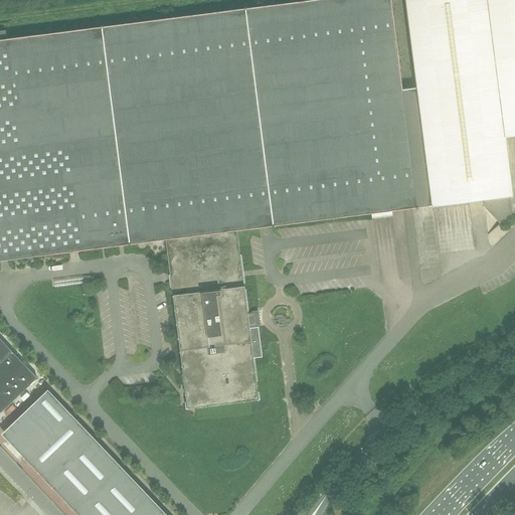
[(381,211),(401,209),(416,207),(390,0),(302,0),(0,38),(0,260),(4,260),(73,250),(122,244),(166,239),(187,408),(258,400),(252,357),(261,356),(256,327),(248,328),(242,275),(236,231),(266,227),(381,211)]
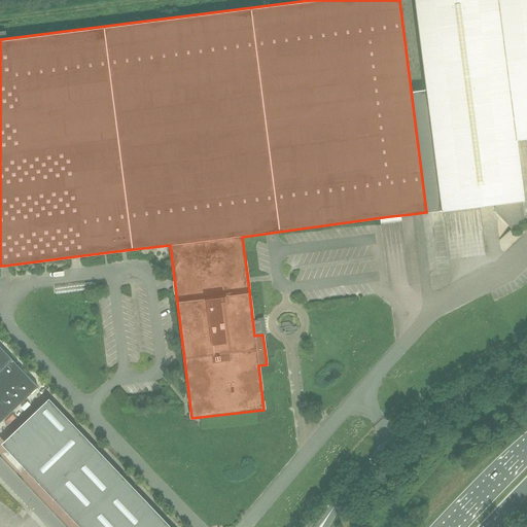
[(526,0),(414,0),(442,210),(463,209),(489,204),(494,204),(495,212),(512,230),(524,217),(522,200),(524,200),(516,139),(526,138),(526,0)]
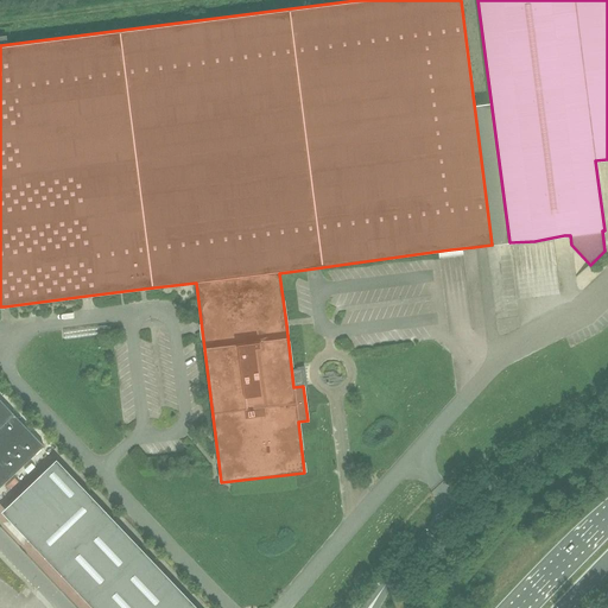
[(0,487),(44,447),(0,399),(0,487)]
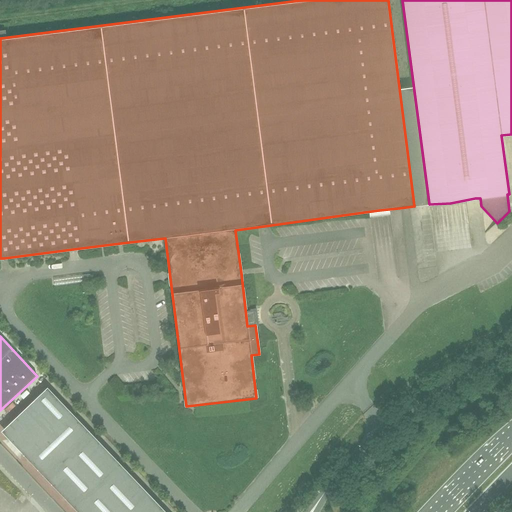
[(55,421),(22,453),(77,511),(166,511),(47,387),(34,399),(55,421)]
